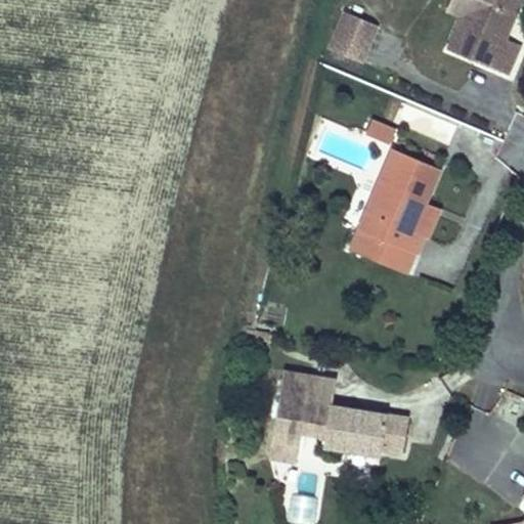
[(512,24),(521,0),(475,0),(474,3),(469,1),(466,0),(451,0),(448,10),(463,15),(448,49),(508,75),(521,45),(506,39),(498,36),(505,20),(512,24)]
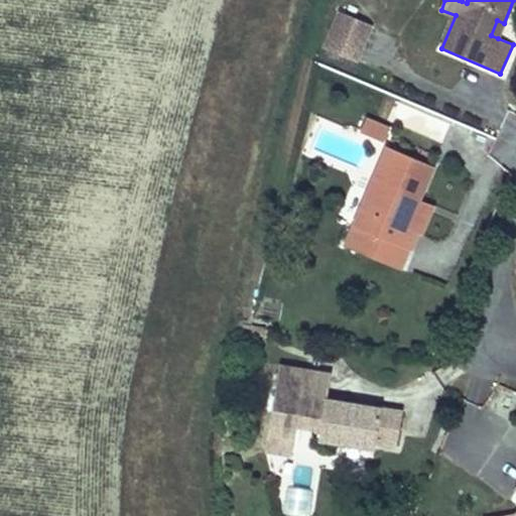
[(356,61),(372,24),(339,11),(324,47),(356,61)]
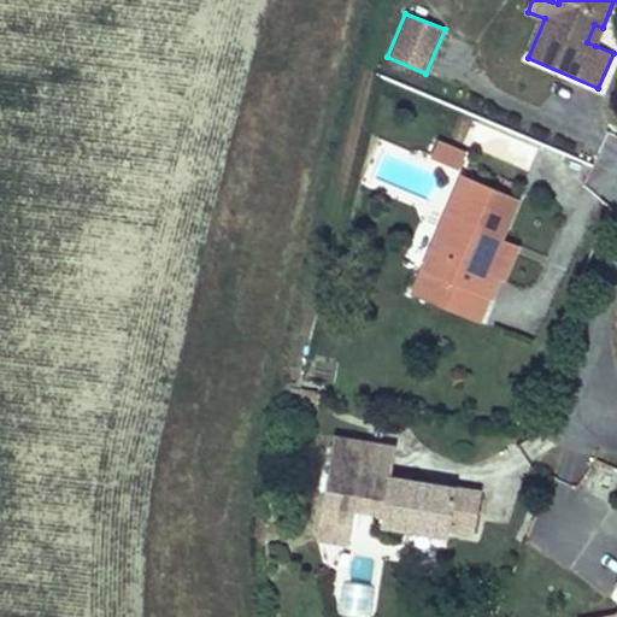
[(595,46),(603,28),(594,24),(587,42),(595,46)]
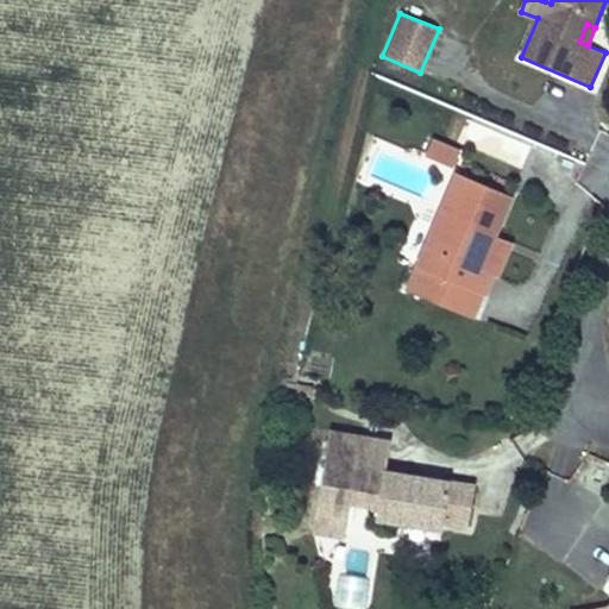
[(428,133),(421,151),(452,165),(460,149),(428,133)]
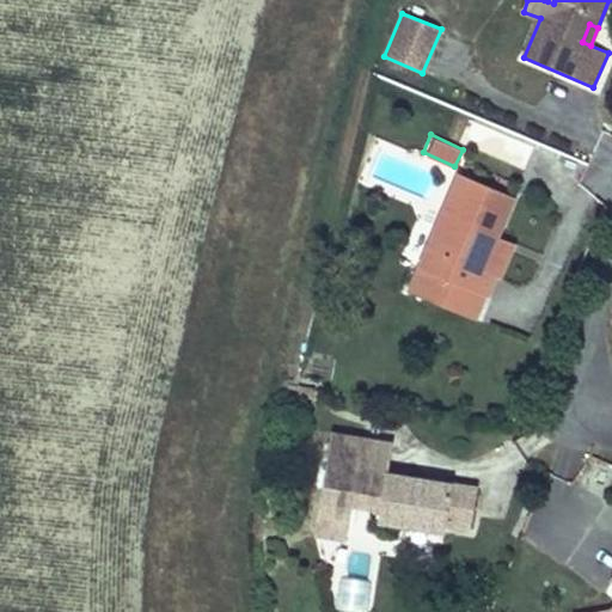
[(483,270),(496,237),(514,197),(459,175),(420,268),(410,292),(423,297),(434,274),(484,294),(487,295),(495,275),(483,270)]
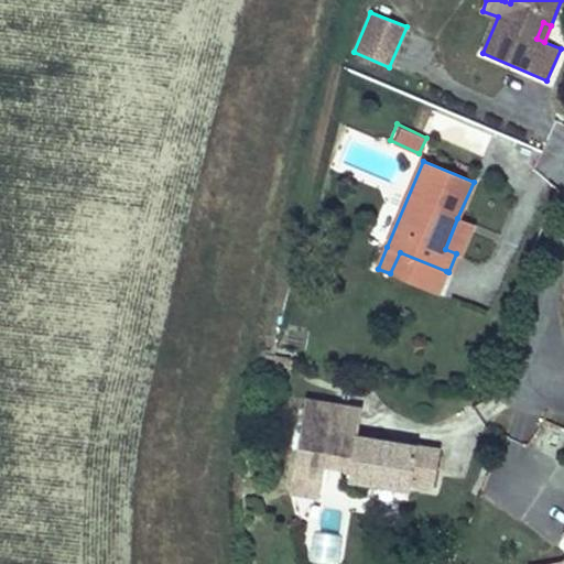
[(456,253),(469,223),(457,218),(445,249),(456,253)]
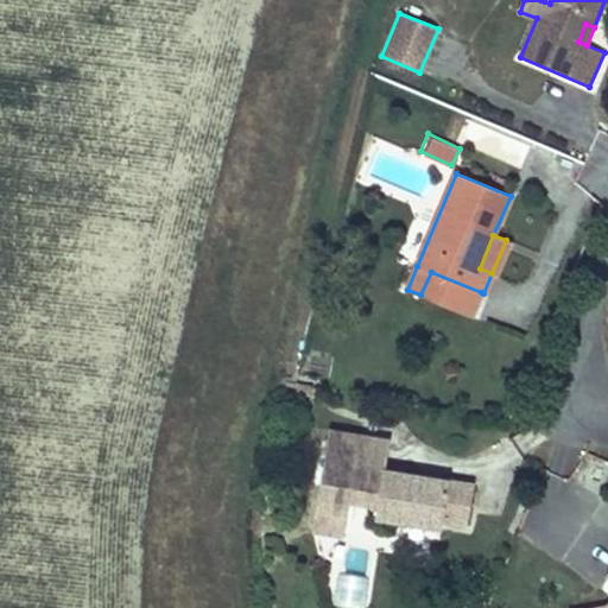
[(470,317),(481,292),(431,272),(420,295),(470,317)]
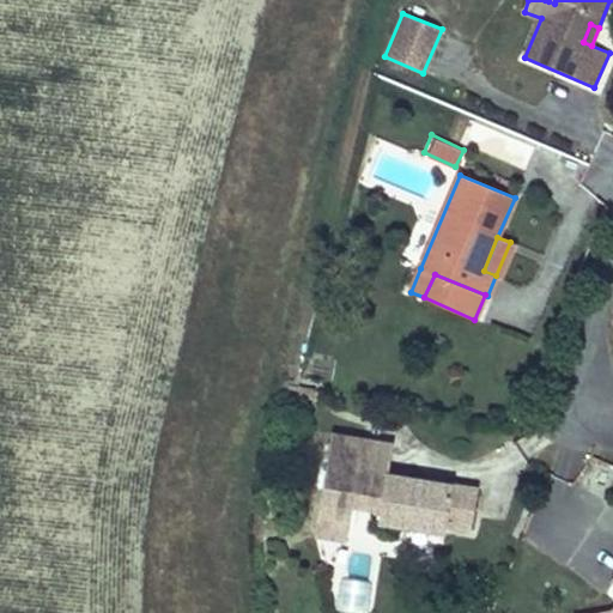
[(471,530),(478,487),(388,473),(387,473),(358,468),(363,438),(332,434),(319,514),(350,519),(352,507),(381,511),(378,523),(444,534),(447,527),(471,530)]
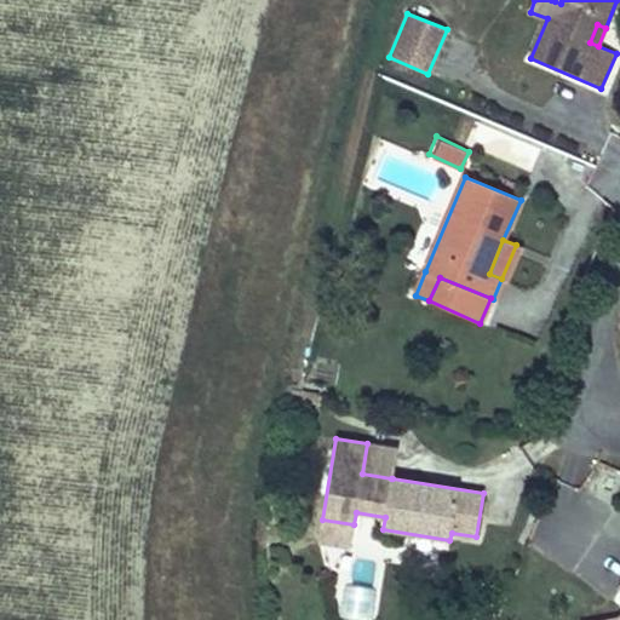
[(392,478),(397,448),(367,443),(362,474),(391,478),(392,478)]
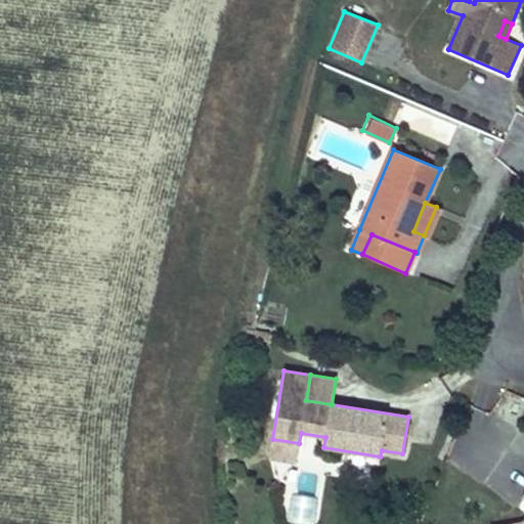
[(296,463),(299,443),(272,439),(269,459),(296,463)]
